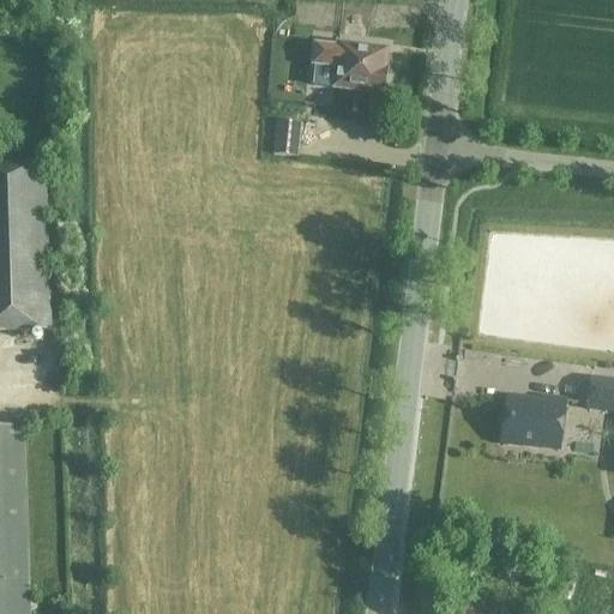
[(386,54),(337,48),(337,50),(317,48),(314,68),(337,71),(335,90),(383,95),(383,92),(387,90),(387,80),(385,77),(385,74),(384,73),(386,54)]
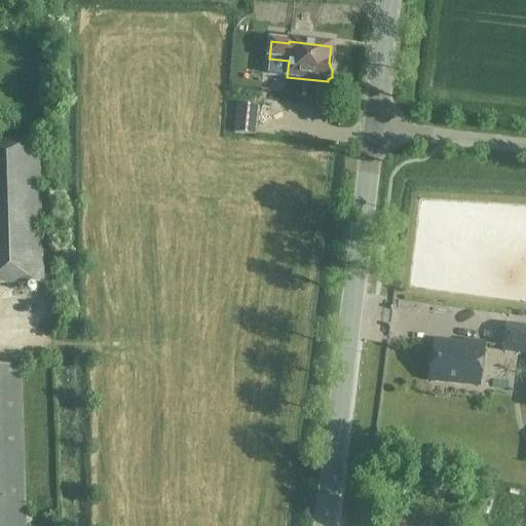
[(233,134),(256,136),(259,107),(235,105),(233,134)]
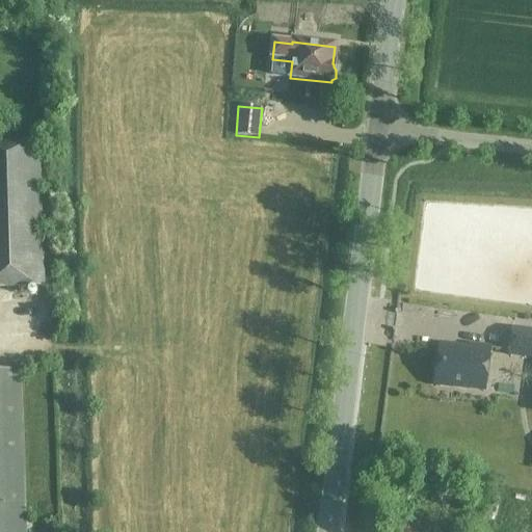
[(0,288),(46,288),(42,142),(0,142),(0,288)]
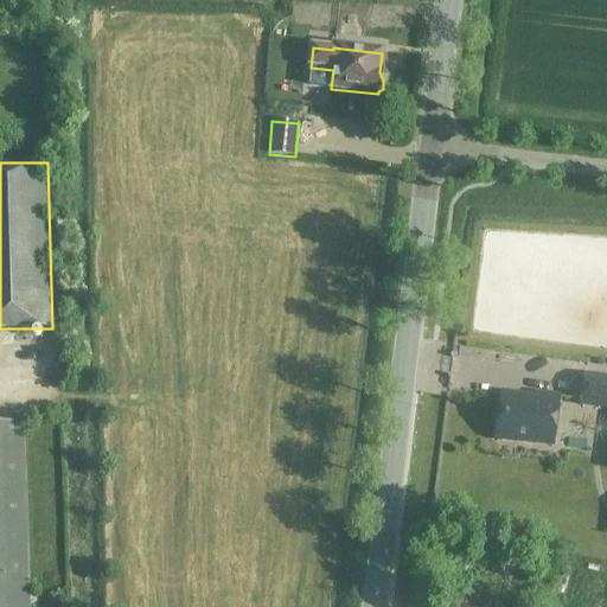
[(606,377),(583,374),(579,404),(606,408),(606,377)]
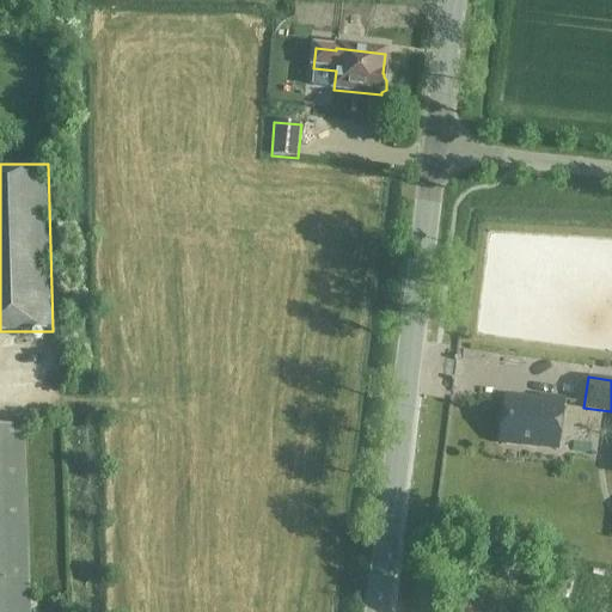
[(501,441),(557,450),(564,402),(542,398),(540,403),(506,399),(501,441)]
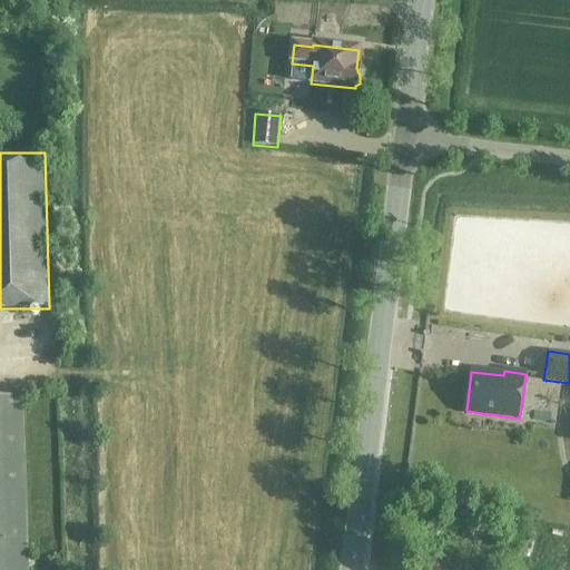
[(25,569),(20,396),(0,396),(0,569),(25,569)]
